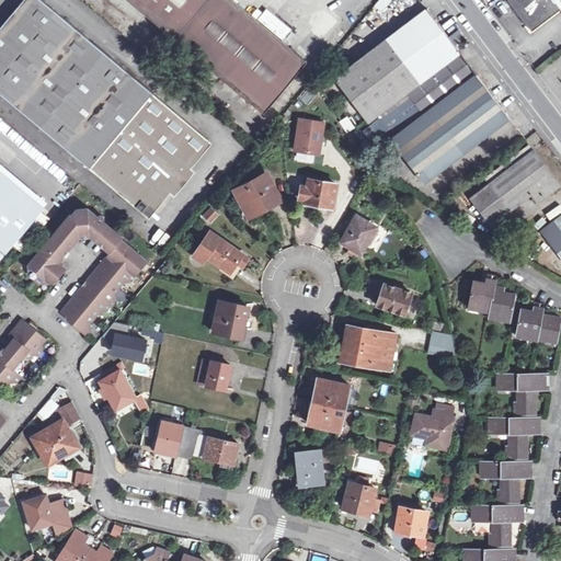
[(0,93),(146,219),(168,194),(172,198),(194,173),(190,169),(210,144),(42,0),(24,0),(0,27),(0,93)]
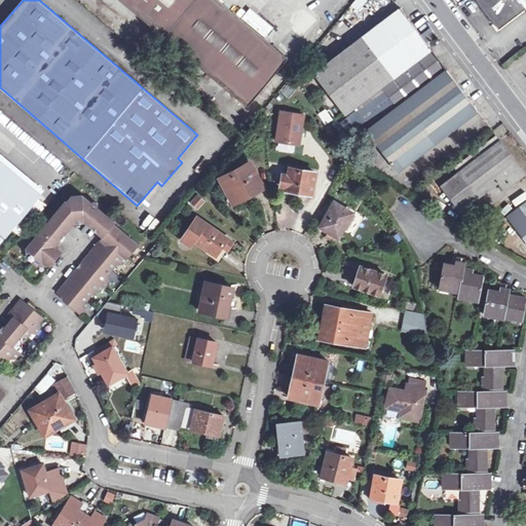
[(119,0),(243,108),(286,59),(218,0),(119,0)]
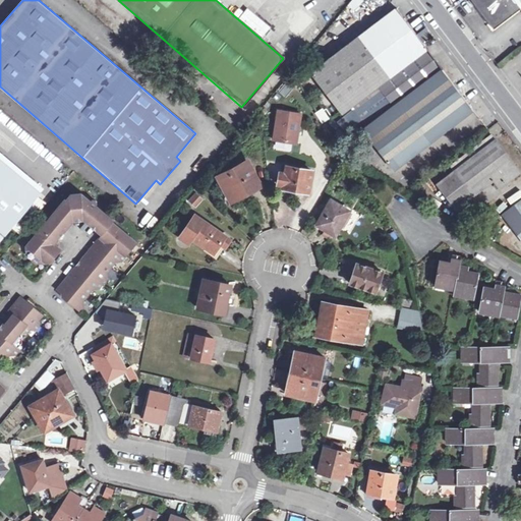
[(520,0),(470,0),(480,13),(493,30),(520,10),(520,11),(520,0)]
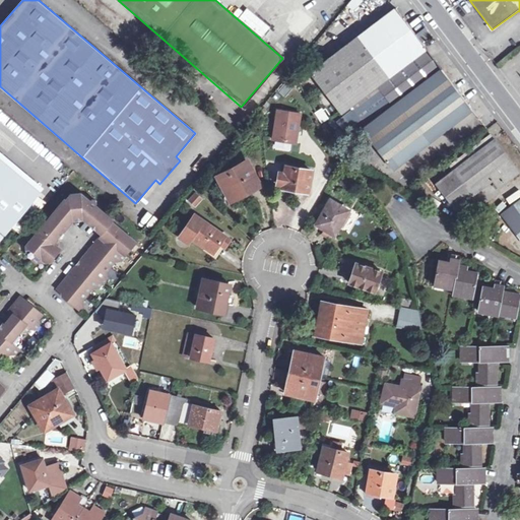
[(339,113),(374,87),(426,48),(423,44),(432,38),(424,26),(415,34),(405,20),(398,11),(395,7),(310,72),(339,113)]
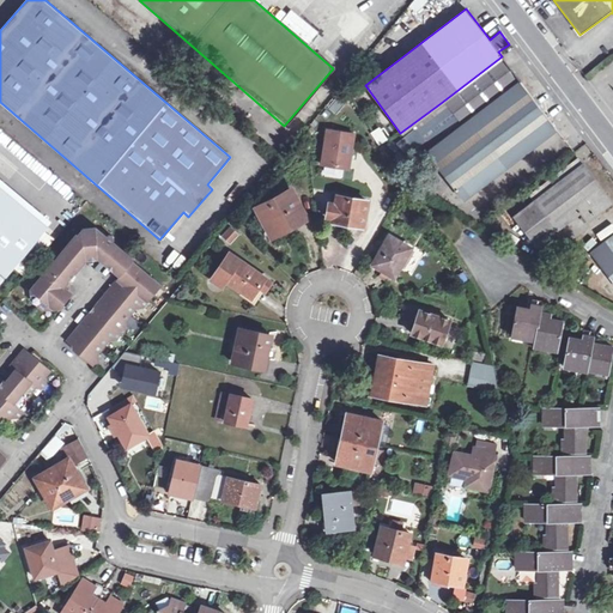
[(502,56),(441,103),(459,127),(468,120),(520,80),(502,56)]
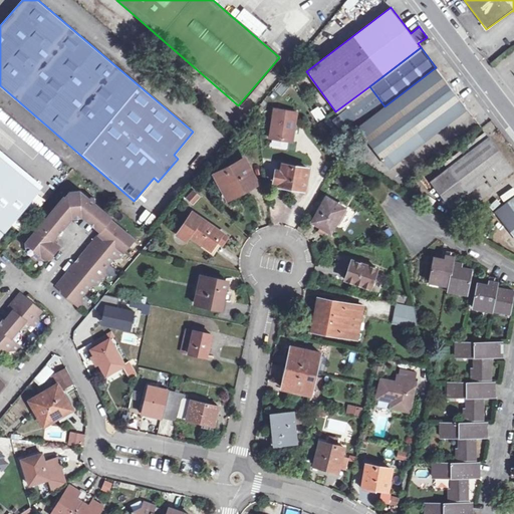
[(393,100),(384,106),(355,129),(386,169),(466,106),(451,86),(436,67),(393,100)]
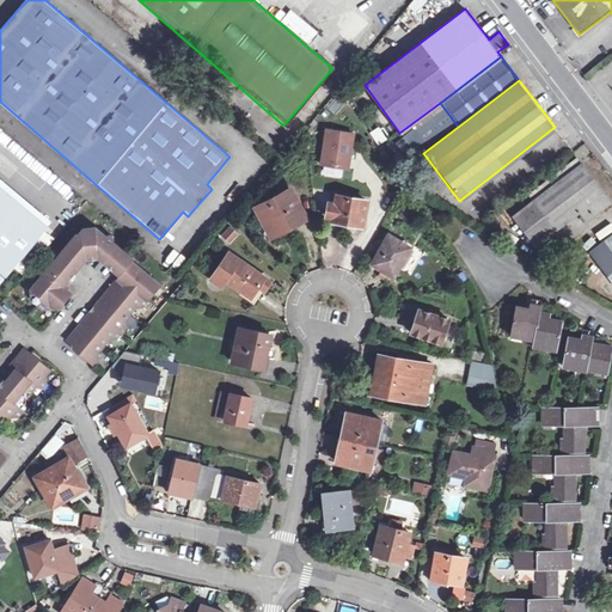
[(355,93),(366,106),(374,99),(362,86),(355,93)]
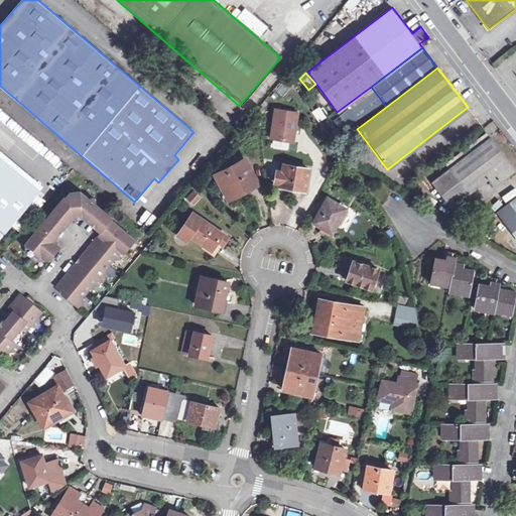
[(319,107),(311,112),(318,123),(327,117),(319,107)]
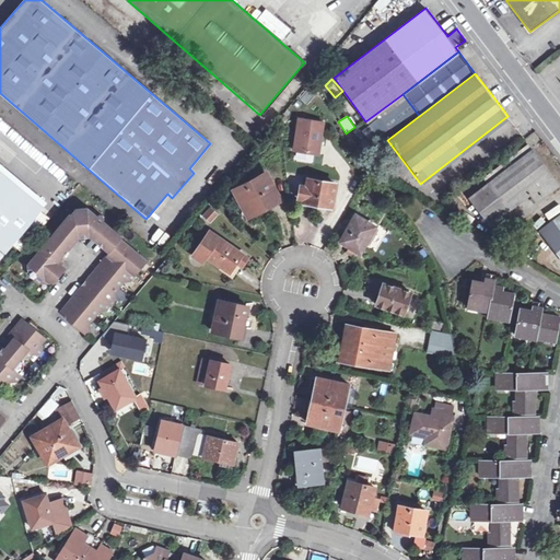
[(296,118),(292,155),(321,159),(324,120),(296,118)]
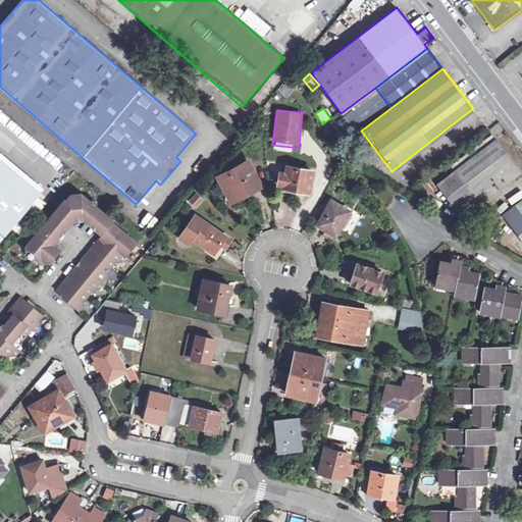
[(497,141),(455,171),(474,196),(493,181),(500,189),(521,172),(505,151),(497,141)]
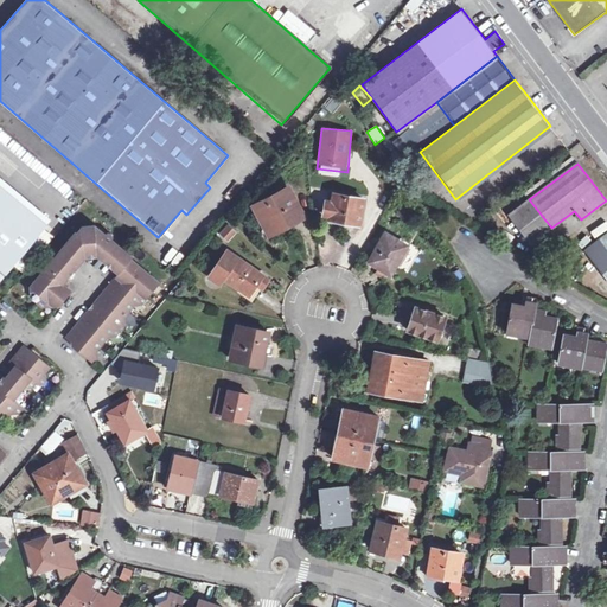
[(0,278),(45,225),(0,187),(0,278)]
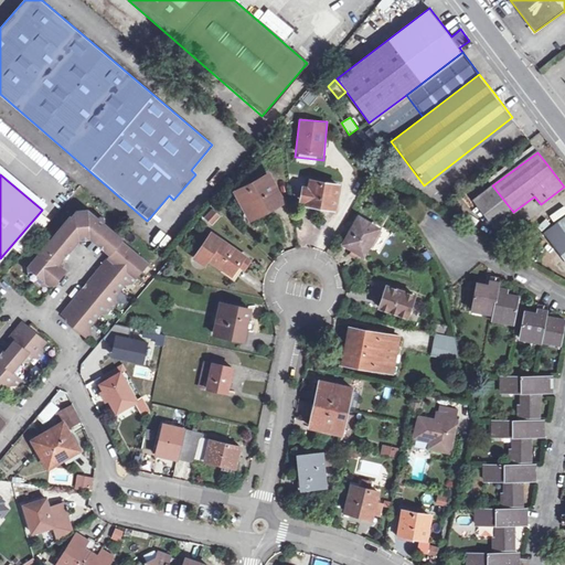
[(266,178),(237,192),(241,198),(236,201),(241,210),(245,208),(249,215),(269,205),(270,208),(279,203),(266,178)]
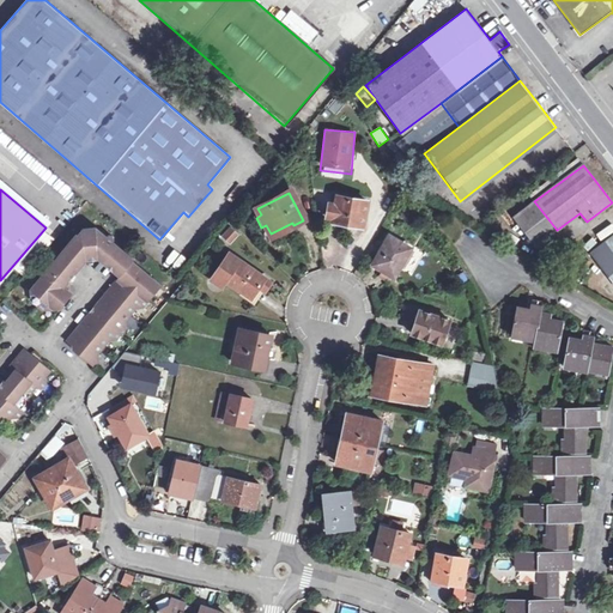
[(339,196),(337,205),(331,205),(327,218),(334,219),(333,226),(347,229),(347,225),(364,228),(369,202),(339,196)]
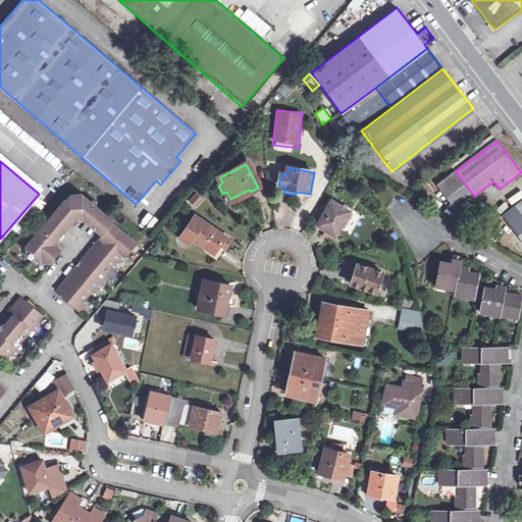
[(474,196),(455,171),(438,184),(458,208),(474,196)]
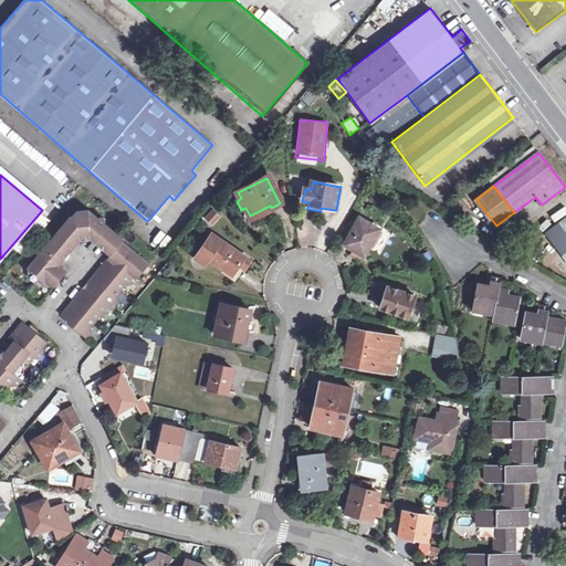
[(376,190),(370,200),(383,207),(388,197),(376,190)]
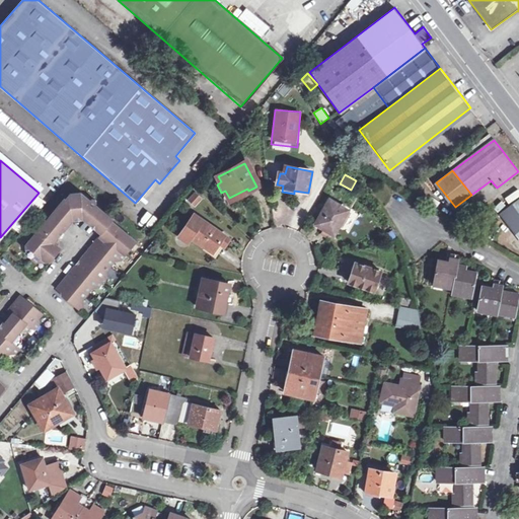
[(195,208),(203,198),(194,192),(187,201),(195,208)]
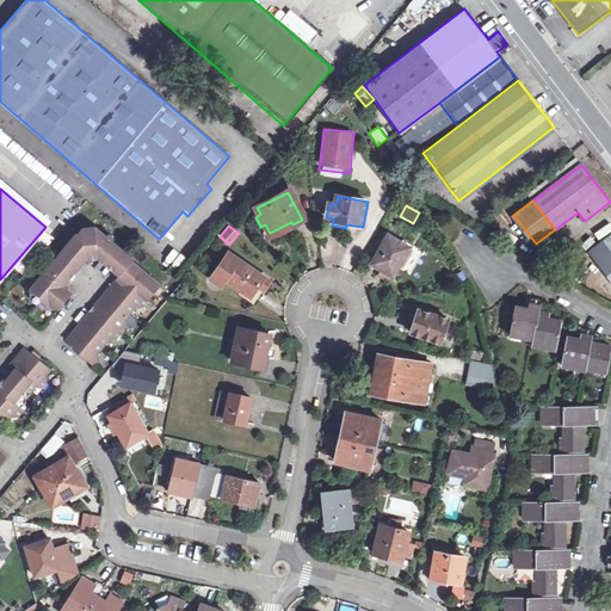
[(72,349),(87,360),(94,366),(99,360),(98,353),(111,339),(116,339),(125,328),(124,322),(135,309),(142,308),(160,287),(153,281),(130,263),(133,259),(113,242),(113,241),(113,240),(113,239),(112,239),(112,238),(111,236),(110,236),(110,235),(109,235),(107,235),(107,236),(106,236),(94,227),(82,229),(76,236),(75,235),(50,266),(47,266),(45,267),(43,267),(26,288),(30,290),(31,301),(42,312),(59,310),(72,294),(65,288),(86,261),(98,259),(119,276),(67,340),(72,345),(72,349)]
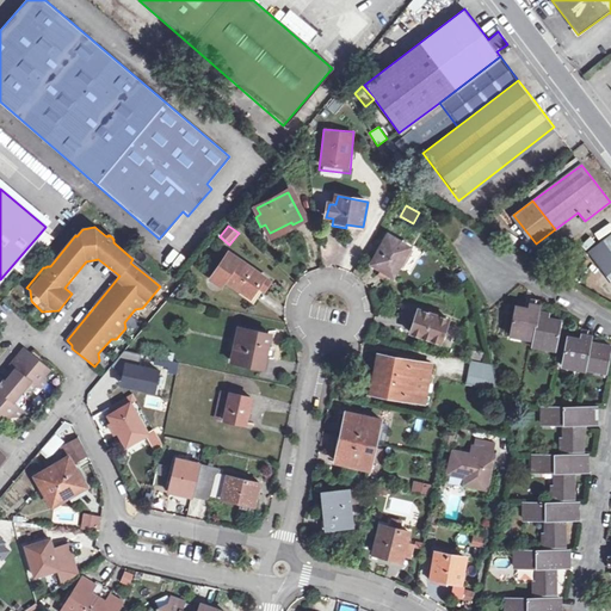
[(610,234),(590,250),(610,279),(610,234)]
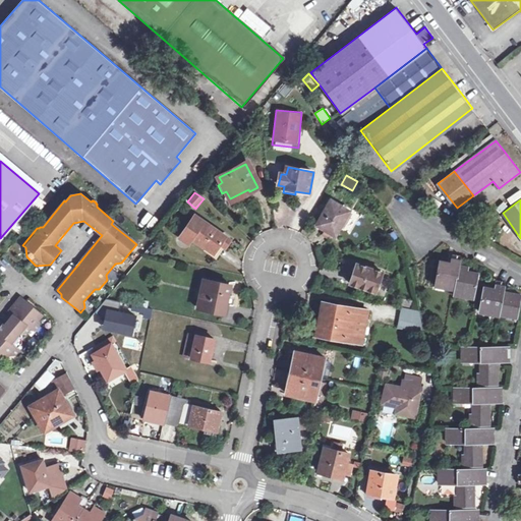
[(335,236),(336,237),(350,213),(333,201),(317,226),(326,231),(335,236)]
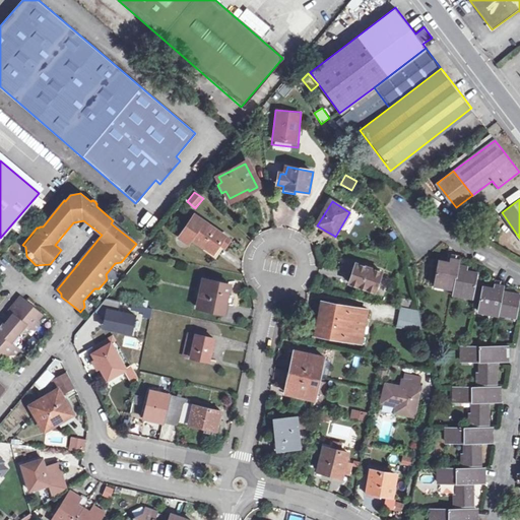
[(215,253),(221,244),(226,237),(196,215),(181,238),(189,244),(193,239),(215,253)]
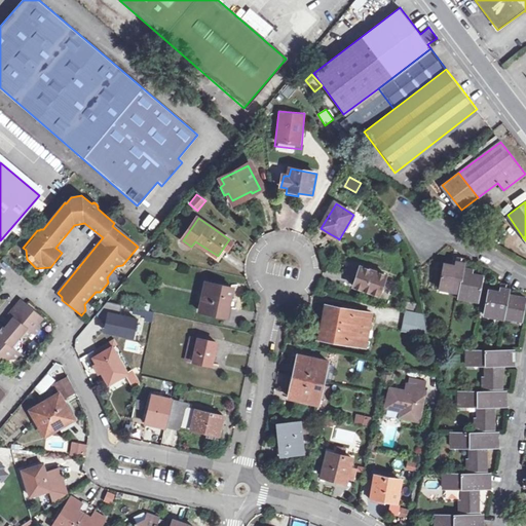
[(338,238),(329,233),(326,238),(335,243),(338,238)]
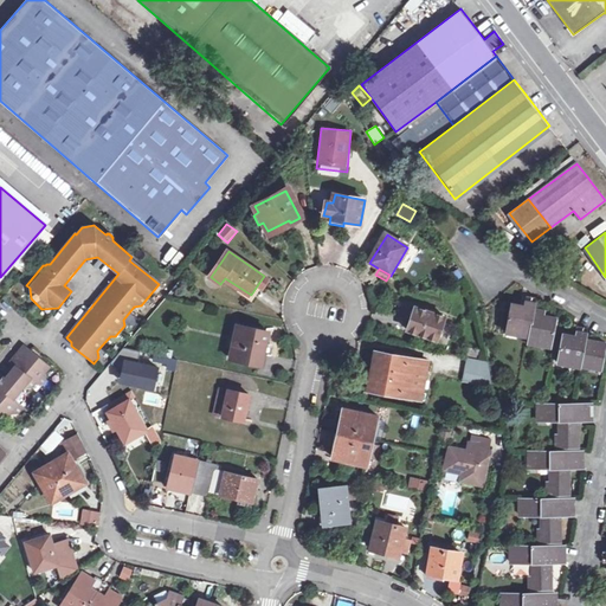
[(264,276),(258,284),(264,288),(269,279),(264,276)]
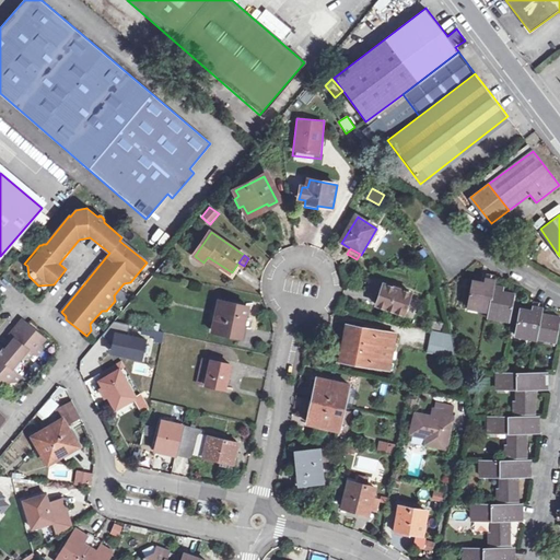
[(473,281),(468,306),(480,308),(479,311),(489,312),(488,317),(498,319),(499,316),(510,318),(515,294),(504,292),(505,282),(496,281),(496,276),(487,275),(485,283),(473,281)]
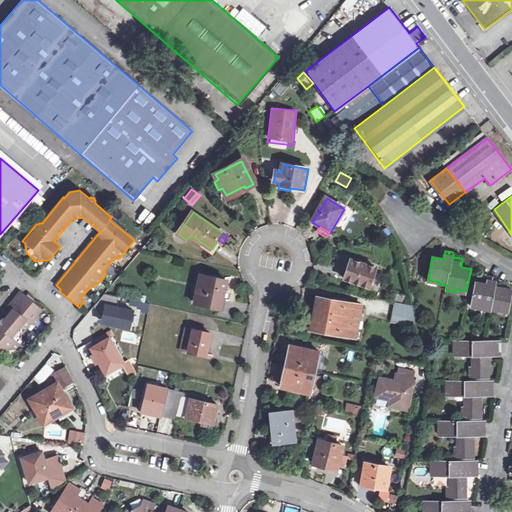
[(351,260),(344,280),(370,289),(376,269),(351,260)]
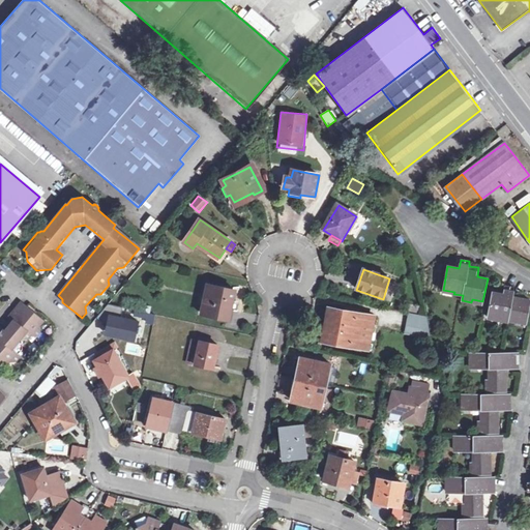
[(230,319),(231,311),(233,301),(235,290),(207,284),(201,314),(230,319)]
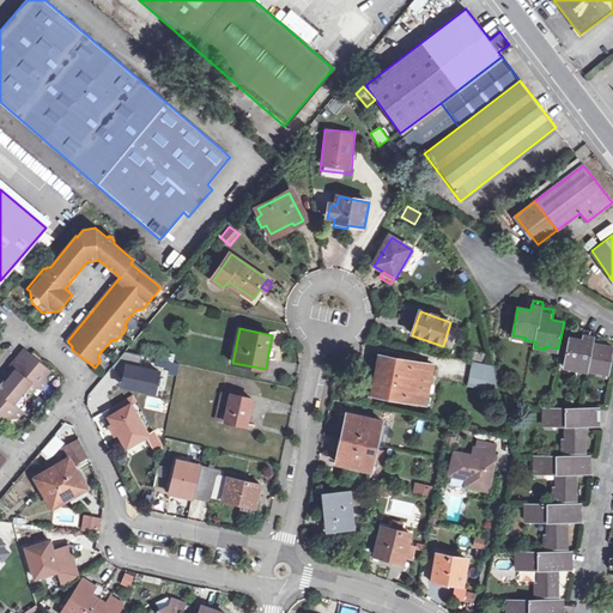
[(577,368),(577,370),(587,372),(588,370),(610,374),(612,353),(612,349),(604,347),(605,341),(594,339),(595,333),(584,331),(583,341),(569,339),(564,365),(577,368)]
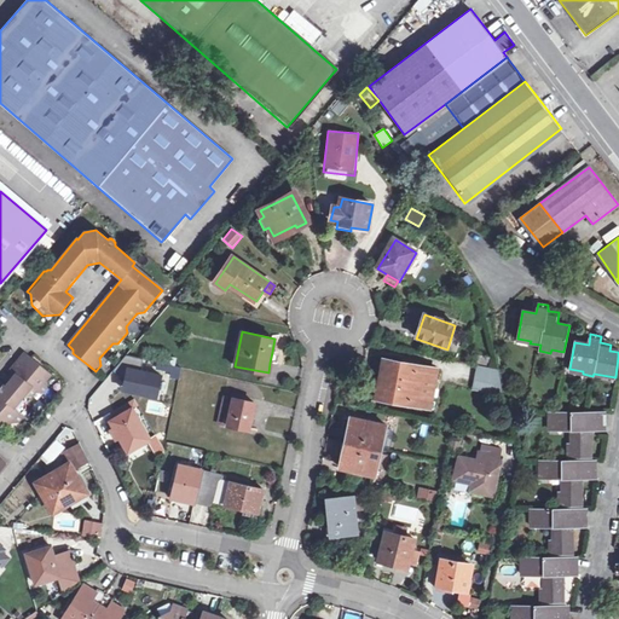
[(52,375),(25,353),(11,370),(13,371),(5,381),(9,383),(5,388),(0,382),(0,423),(6,429),(12,422),(18,423),(24,416),(23,415),(27,410),(25,399),(33,398),(36,392),(41,397),(46,391),(45,383),(52,375)]
